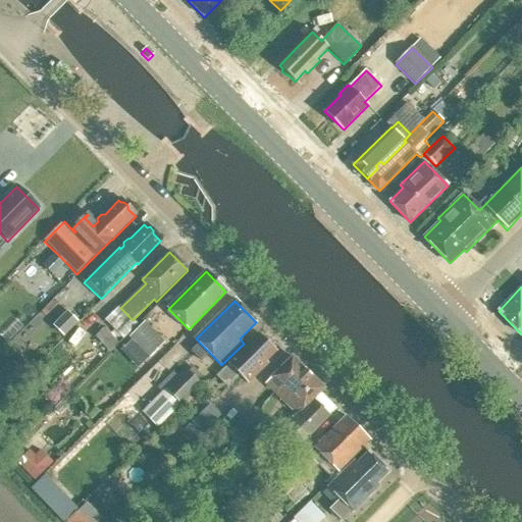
[(48,314),(56,306),(52,302),(44,310),(48,314)]
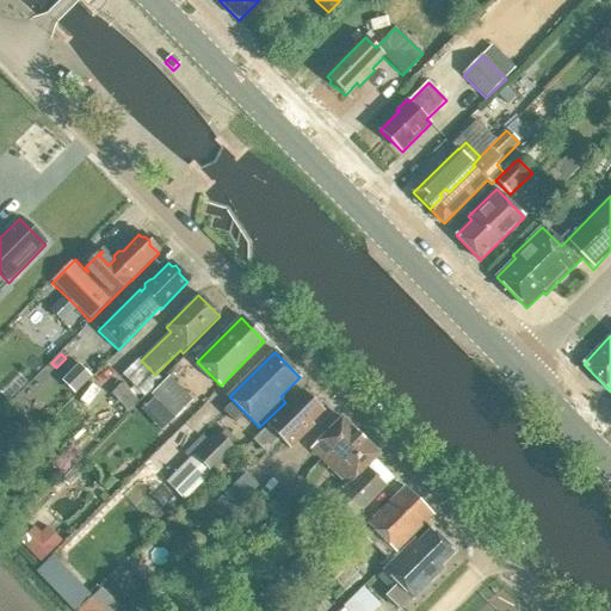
[(155,375),(141,360),(125,376),(146,397),(162,381),(155,375)]
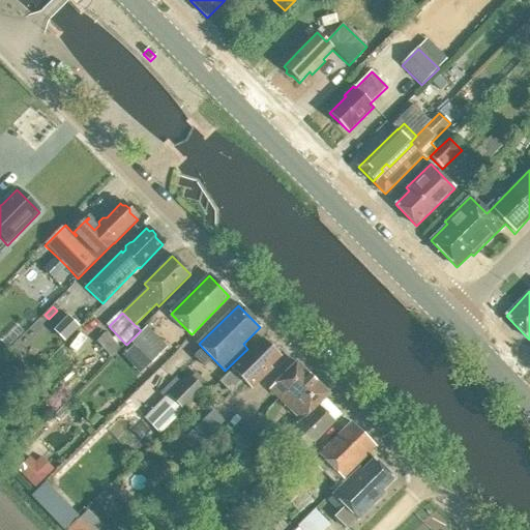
[(62,343),(79,326),(69,317),(53,333),(62,343)]
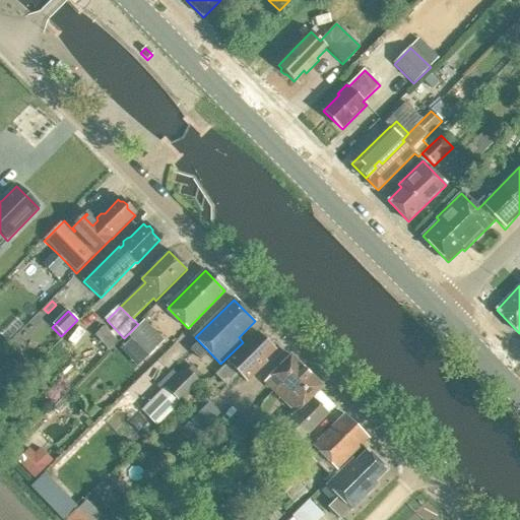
[(129,336),(148,356),(164,342),(144,322),(129,336)]
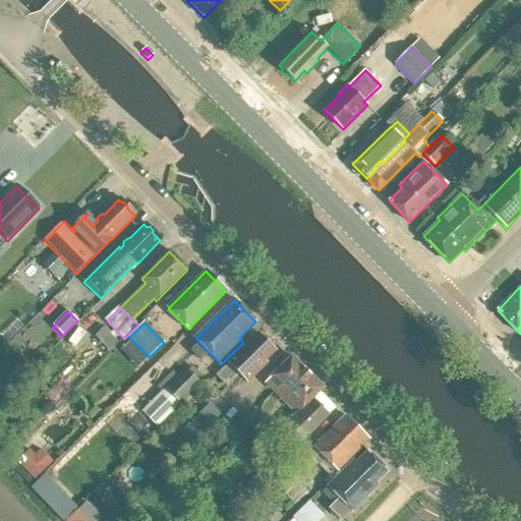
[(109,352),(118,344),(103,329),(94,337),(109,352)]
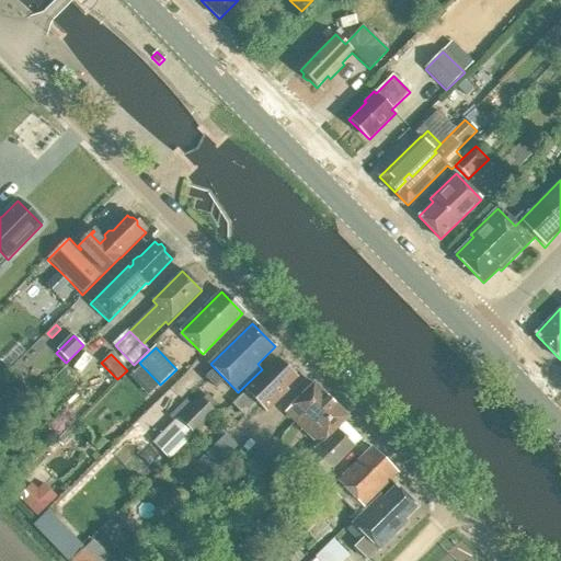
[(231,405),(239,413),(243,409),(249,413),(258,404),(265,412),(285,393),(285,388),(295,378),(277,359),(231,405)]
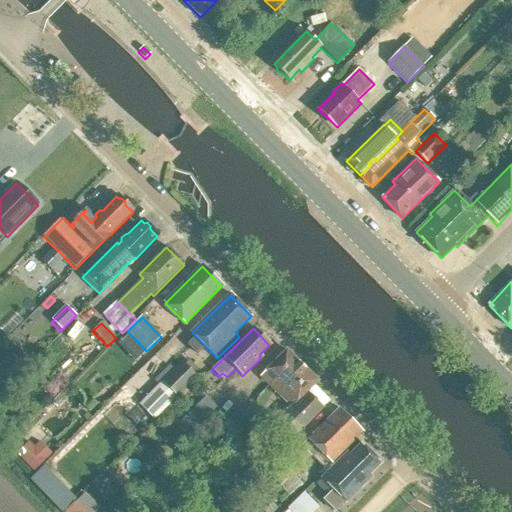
[(286,350),(259,377),(289,408),(287,410),(289,411),(278,422),(279,424),(268,435),(283,450),(292,441),(306,426),(330,402),(313,385),(318,381),(286,350)]
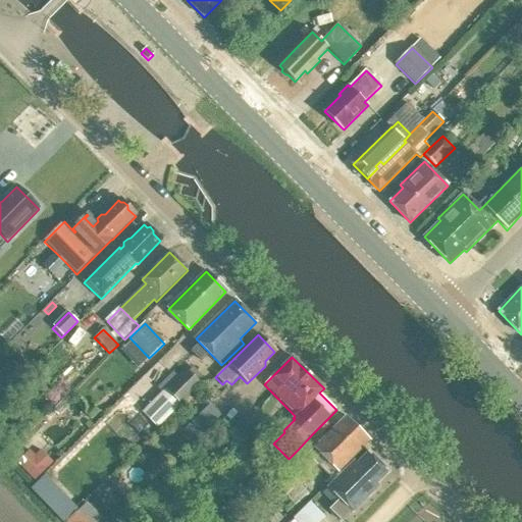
[(0,389),(6,396),(25,377),(11,362),(0,372),(0,389)]
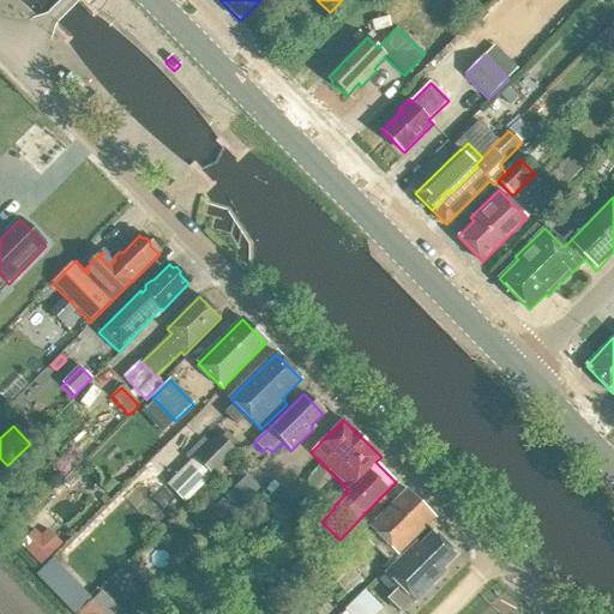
[(186,504),(236,452),(217,434),(168,486),(186,504)]
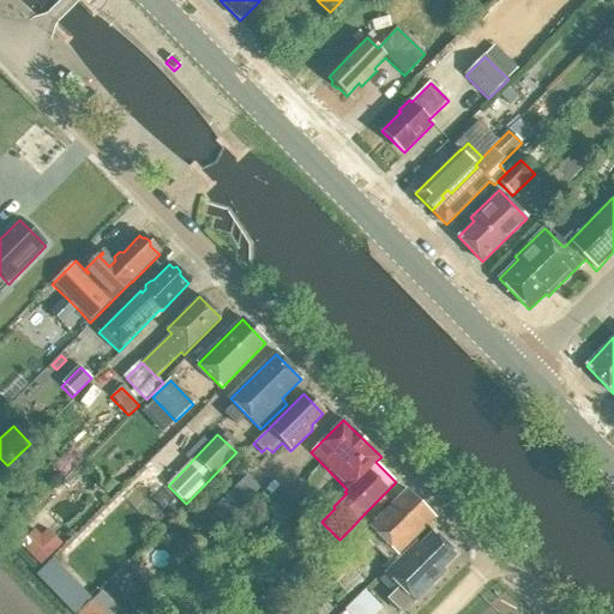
[(221,519),(259,481),(247,470),(209,509),(221,519)]
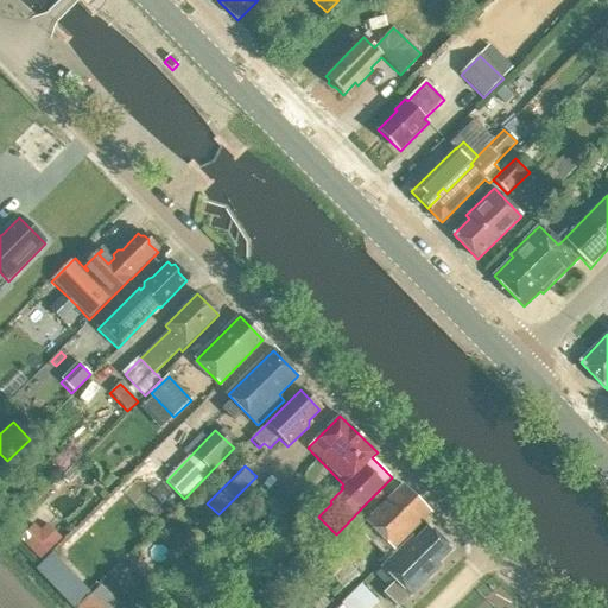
[(403,486),(366,523),(393,550),(430,513),(403,486)]
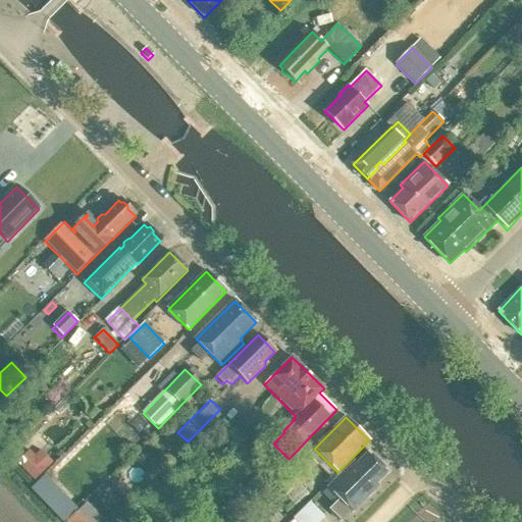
[(37,465),(37,458),(31,452),(23,452),(23,465),(37,465)]
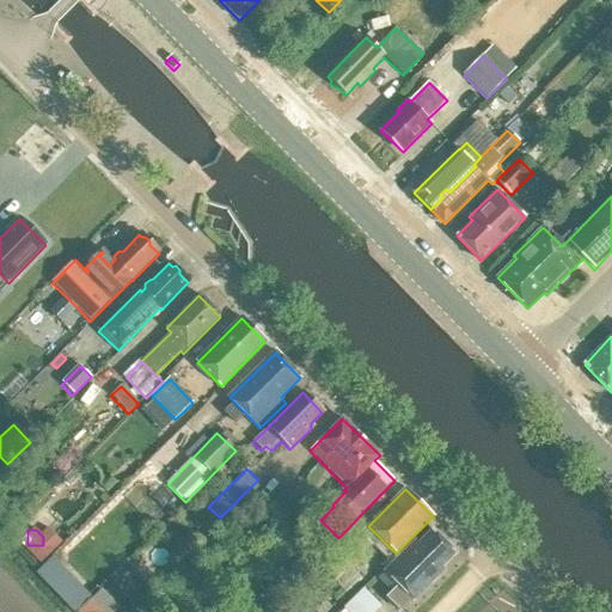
[(371,548),(353,530),(338,544),(342,548),(330,558),(331,560),(322,570),(335,583),(328,591),(338,601),(361,580),(353,571),(357,567),(354,563),(371,548)]
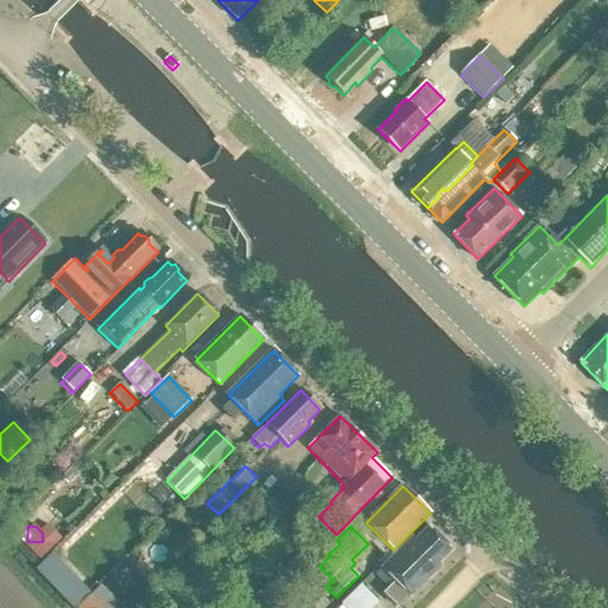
[(412,599),(442,569),(438,564),(453,550),(428,527),(413,542),(411,539),(381,569),(396,582),(384,594),(397,607),(399,607),(411,597),(412,599)]
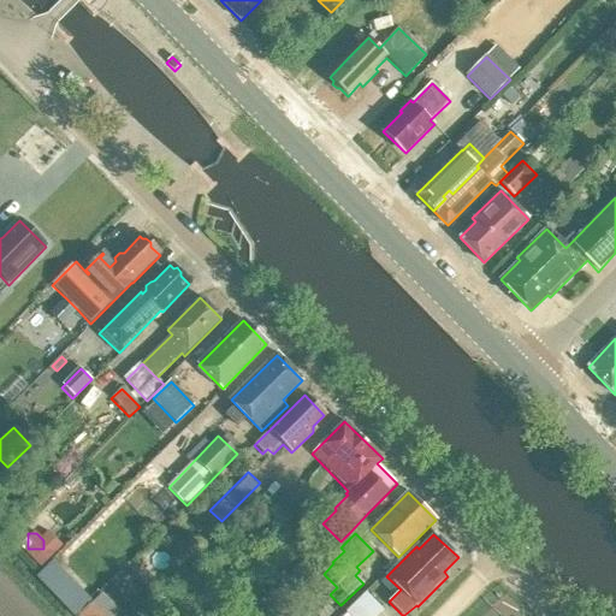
[(41,570),(61,550),(52,540),(43,540),(43,549),(28,549),(28,557),(41,570)]
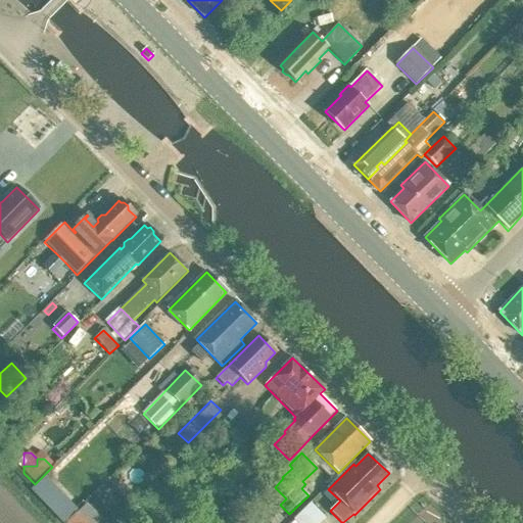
[(319,522),(327,516),(313,501),(296,516),(302,522),(319,522)]
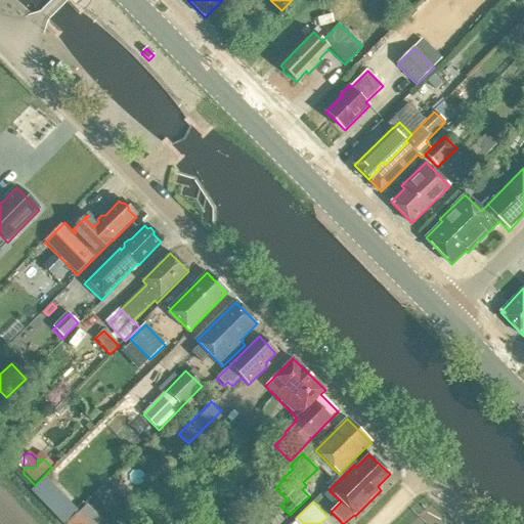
[(104,523),(86,506),(67,523),(104,523)]
